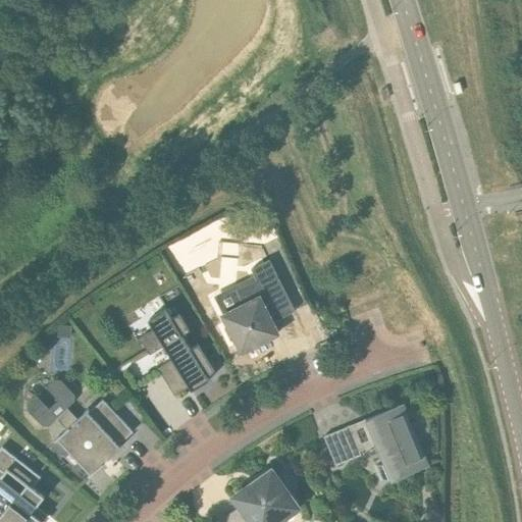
[(242,353),(268,338),(265,332),(275,327),(272,323),(296,311),(269,259),(251,269),(255,275),(214,297),(223,316),(228,326),(224,328),(231,342),(236,340),(242,353)]
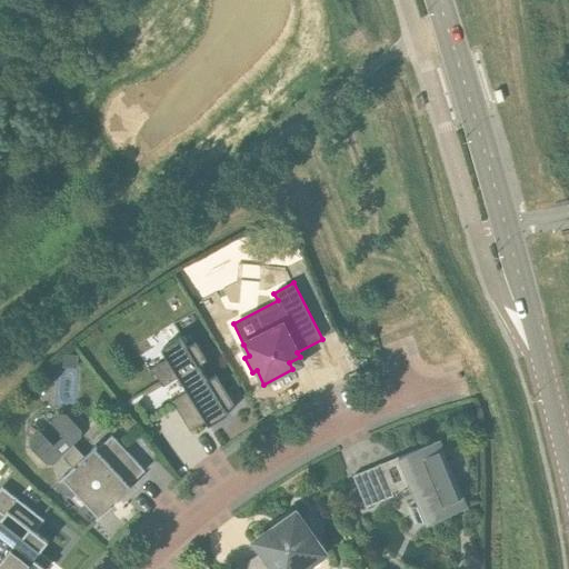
[(187,347),(181,337),(161,349),(167,359),(151,368),(163,387),(179,377),(188,392),(172,402),(190,432),(235,405),(216,376),(208,380),(198,365),(207,360),(196,341),(187,347)]
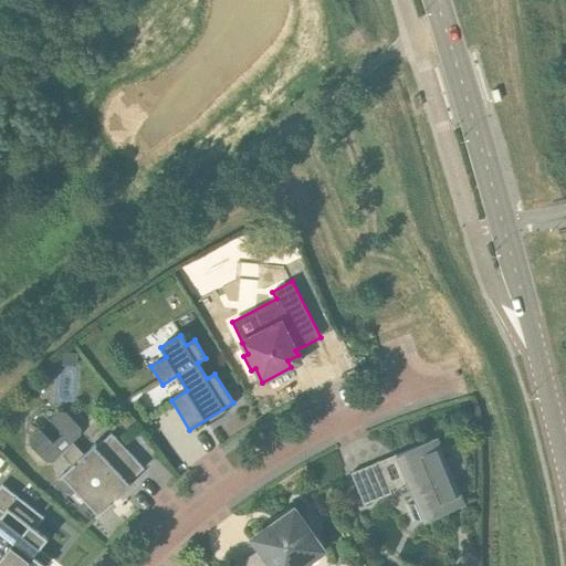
[(77,353),(63,352),(63,365),(76,366),(77,353)]
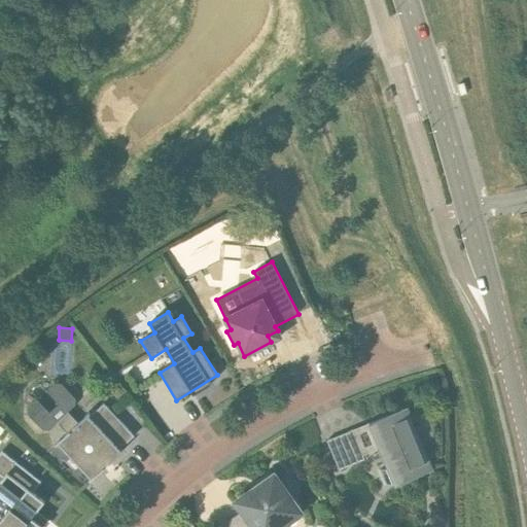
[(135,436),(105,403),(91,417),(89,416),(91,414),(90,413),(79,423),(69,413),(57,423),(67,434),(56,444),(57,446),(59,444),(92,479),(90,481),(91,482),(125,451),(124,450),(121,451),(120,450),(135,436)]
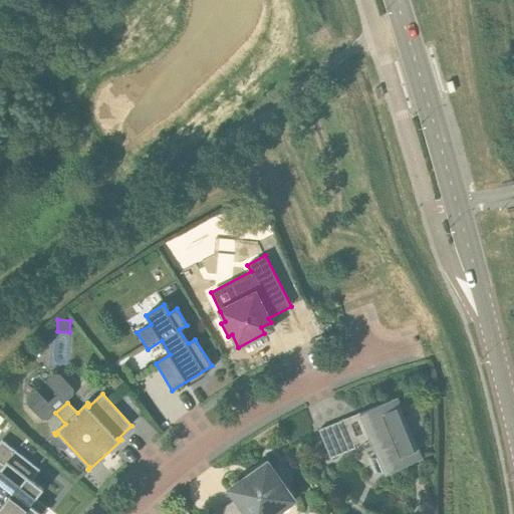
[(419,461),(393,400),(319,430),(331,459),(355,449),(354,445),(370,438),(386,475),(419,461)]
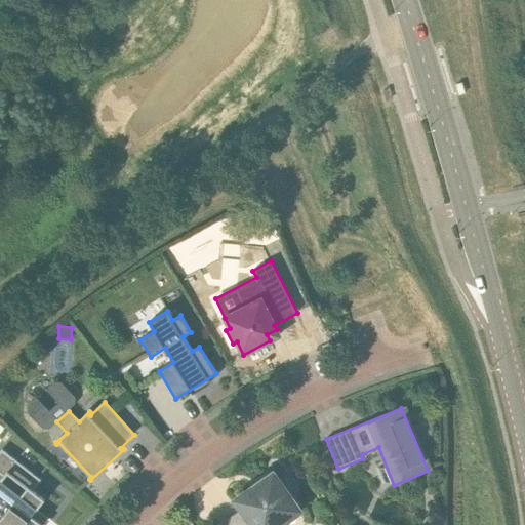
[(32,517),(44,499),(33,490),(41,480),(2,450),(0,452),(0,473),(3,476),(0,480),(0,524),(41,524),(42,524),(32,517)]
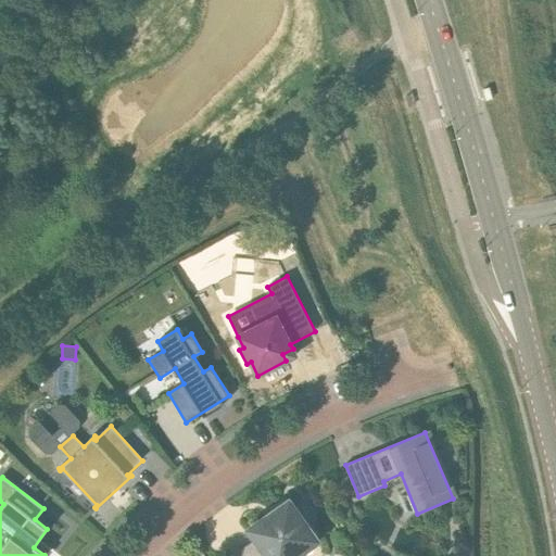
[(298,510),(290,500),(270,513),(273,516),(250,532),(255,540),(234,555),(293,555),(290,551),(314,533),(306,523),(315,517),(305,504),(298,510)]
